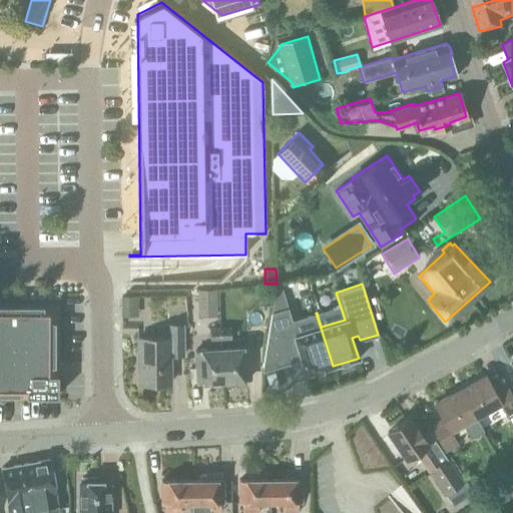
[(195,315),(211,315),(210,288),(194,289),(195,315)]
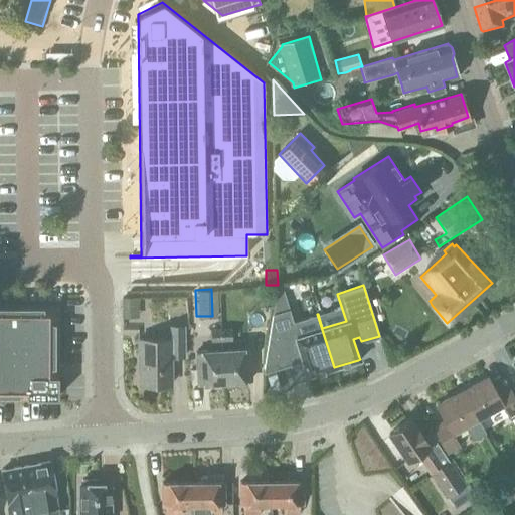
[(0,305),(0,397),(58,397),(58,375),(55,375),(56,305),(0,305)]
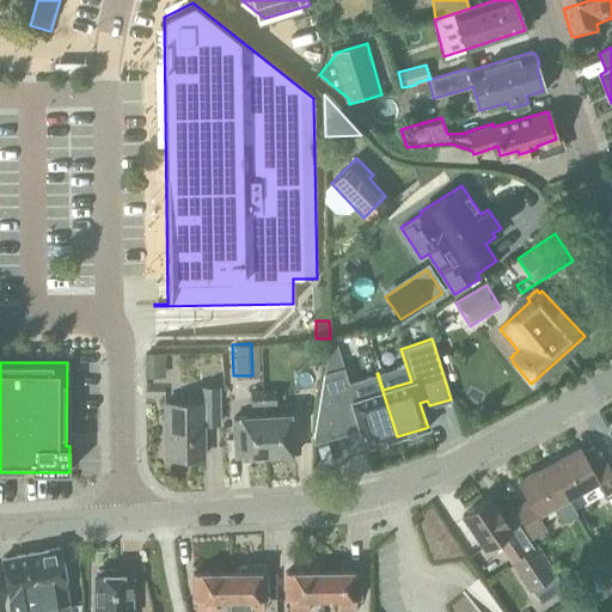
[(323,374),(313,436),(314,441),(316,441),(314,436),(328,433),(329,436),(352,430),(349,426),(356,423),(363,444),(363,447),(367,446),(397,436),(377,373),(348,383),(343,367),(323,374)]
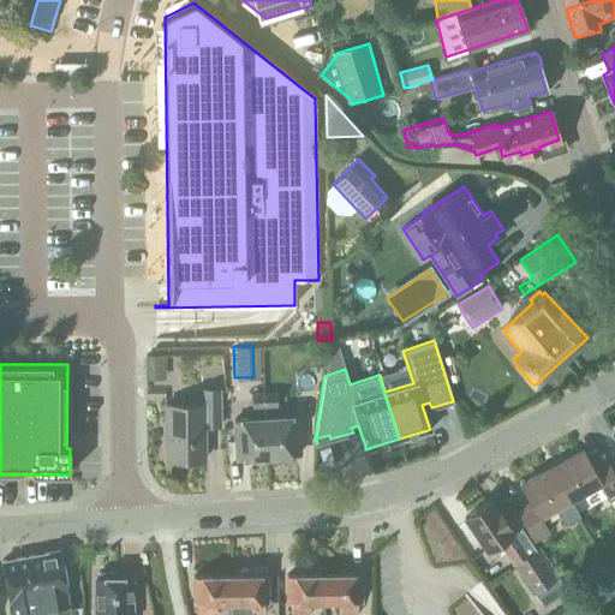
[(201,405),(166,405),(166,459),(204,458),(204,427),(221,427),(221,388),(201,388),(201,405)]
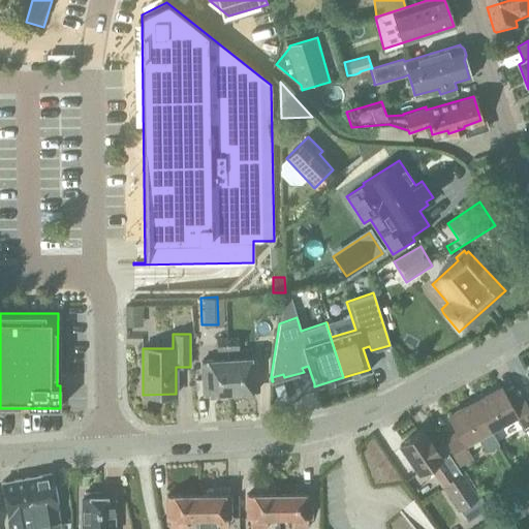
[(239,336),(217,337),(217,351),(240,350),(239,336)]
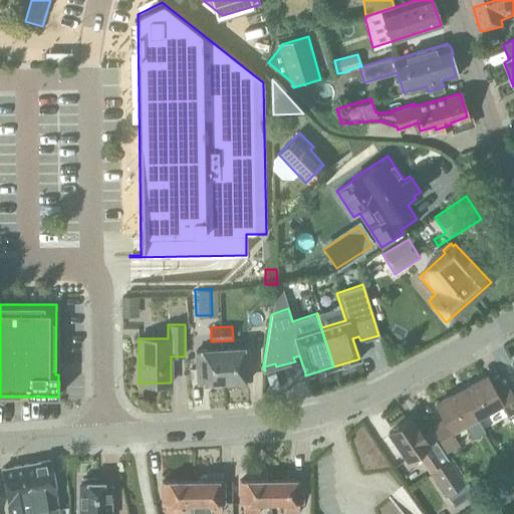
[(222,349),(224,380),(234,380),(237,383),(244,383),(247,381),(247,378),(248,378),(247,365),(249,365),(248,348),(245,348),(245,347),(222,349)]
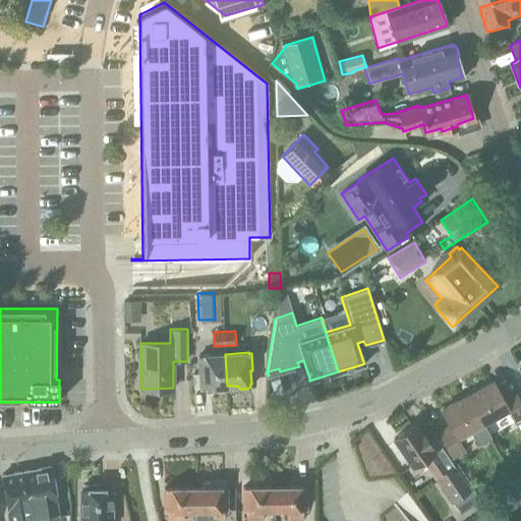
[(218,387),(227,386),(225,354),(201,355),(201,356),(198,356),(199,374),(201,374),(203,387),(205,387),(205,390),(207,391),(215,391),(218,387)]
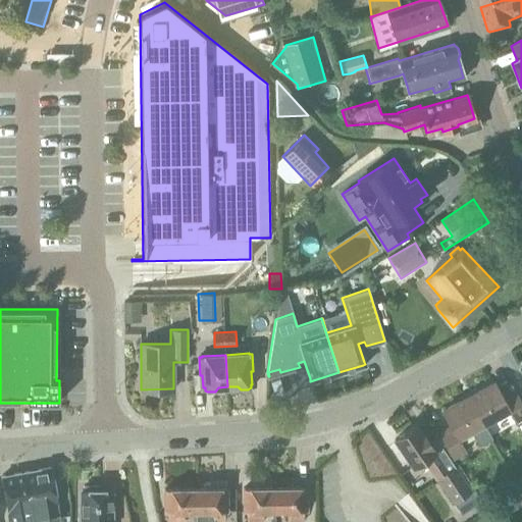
[(468,396),(483,424),(508,411),(521,435),(521,403),(514,389),(502,397),(493,381),(468,396)]
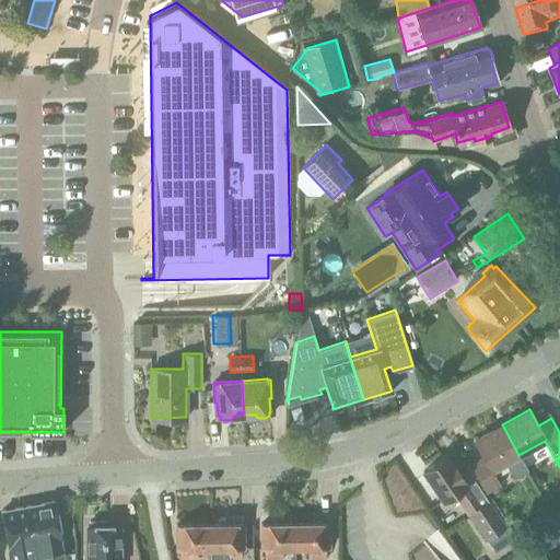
[(527,469),(518,455),(502,424),(475,440),(482,455),(469,463),(485,492),(500,483),(492,469),(505,462),(514,477),(527,469)]
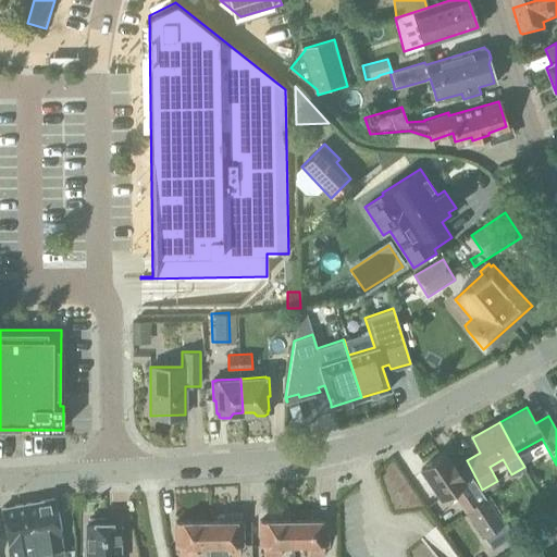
[(463,482),(444,453),(421,468),(441,497),(450,491),(460,506),(477,495),(466,480),(463,482)]
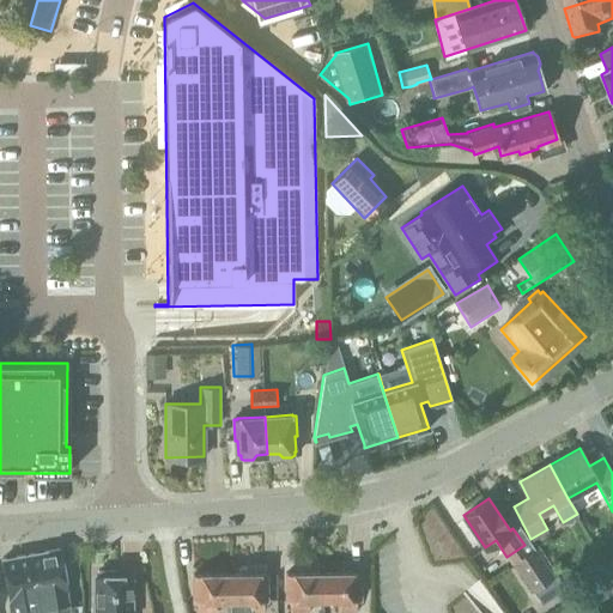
[(554,576),(534,546),(511,562),(532,592),(554,576)]
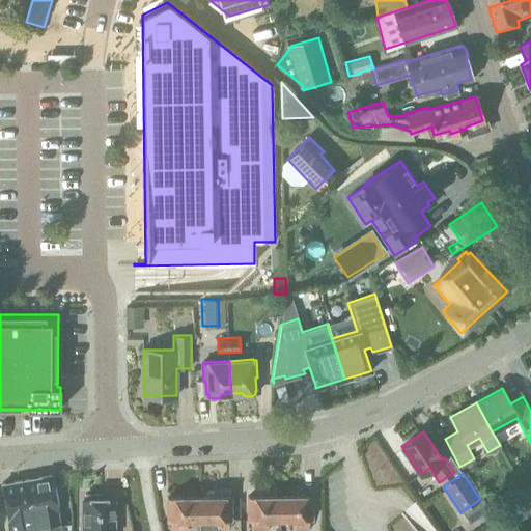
[(43,525),(43,530),(61,527),(58,511),(59,510),(53,475),(23,480),(31,527),(43,525)]
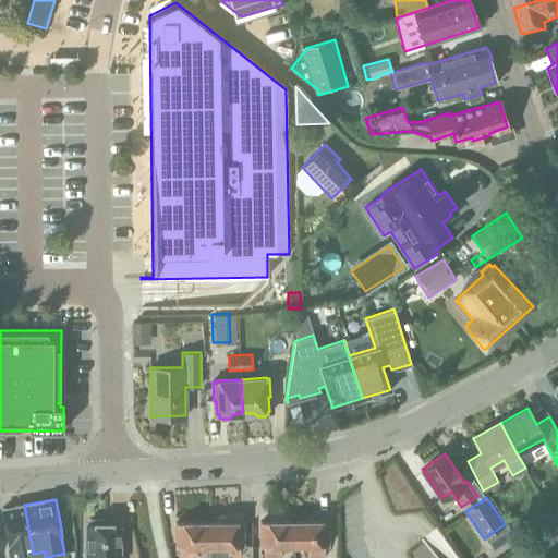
[(24,505),(2,509),(10,557),(21,556),(21,557),(45,557),(45,552),(33,554),(24,505)]
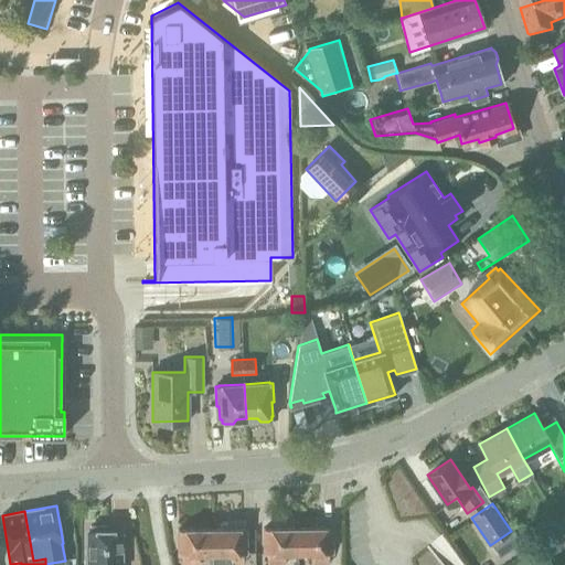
[(91,530),(89,530),(88,564),(120,564),(120,530),(107,530),(107,525),(91,525),(91,530)]
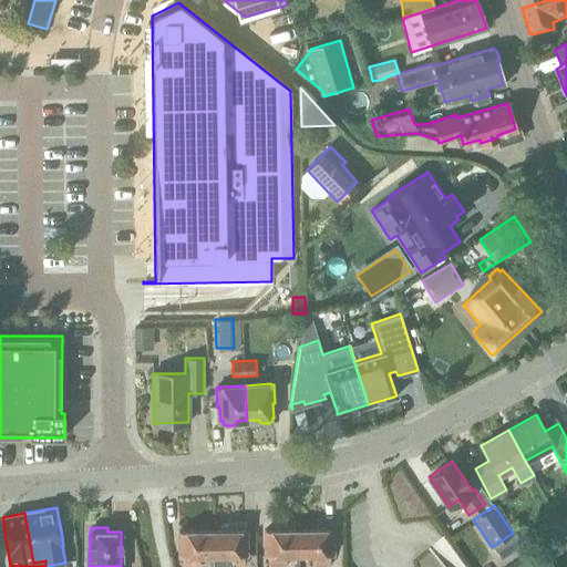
[(298,529),(298,554),(311,554),(311,566),(329,566),(330,553),(333,553),(332,529),(326,529),(326,528),(298,529)]
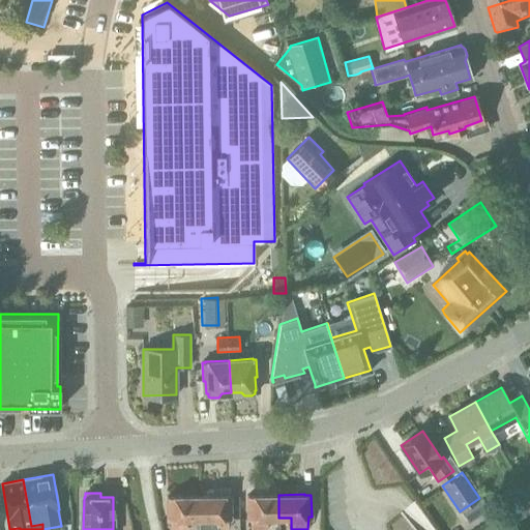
[(169,529),(186,529),(186,520),(199,520),(199,519),(198,495),(167,495),(167,518),(170,518),(169,529)]
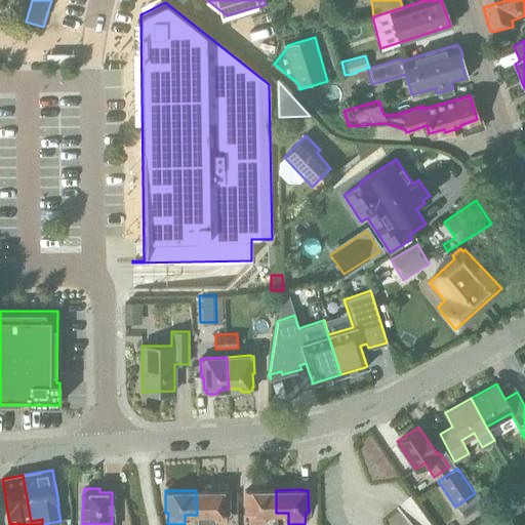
[(221,490),(196,490),(197,514),(197,515),(196,524),(220,524),(226,524),(226,513),(229,513),(228,491),(221,491),(221,490)]
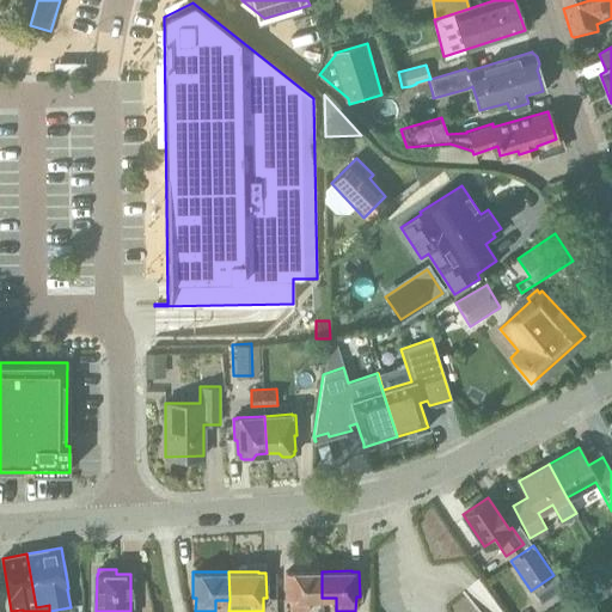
[(308,599),(322,598),(322,571),(285,571),(285,598),(289,598),(288,611),(308,611),(308,599)]
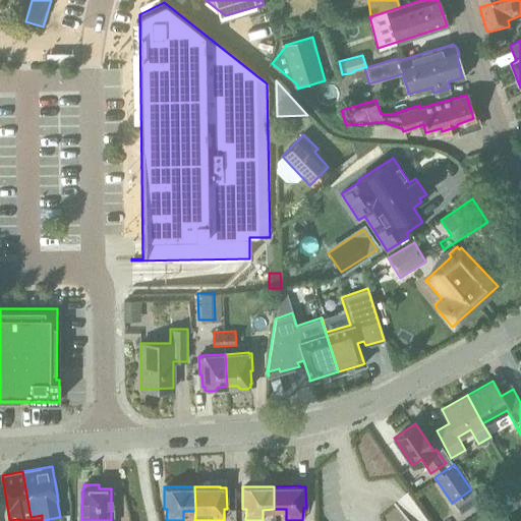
[(406,502),(379,520),(414,520),(418,519),(406,502)]
